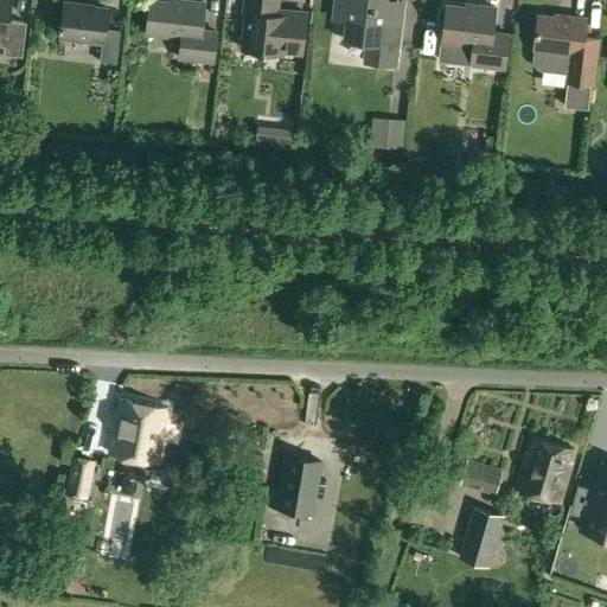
[(0,0),(0,44),(5,45),(4,53),(23,56),(26,21),(8,19),(10,0),(0,0)]
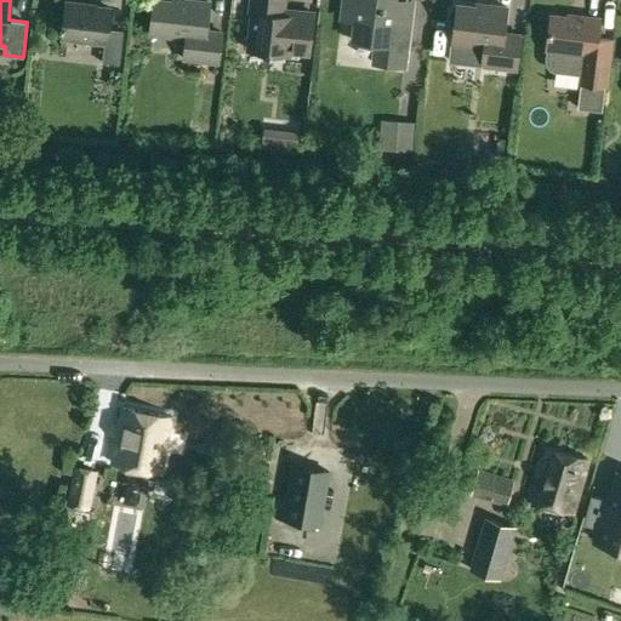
[(249,52),(290,55),(291,46),(311,49),(314,15),(284,11),(284,0),(252,0),(251,15),(249,52)]
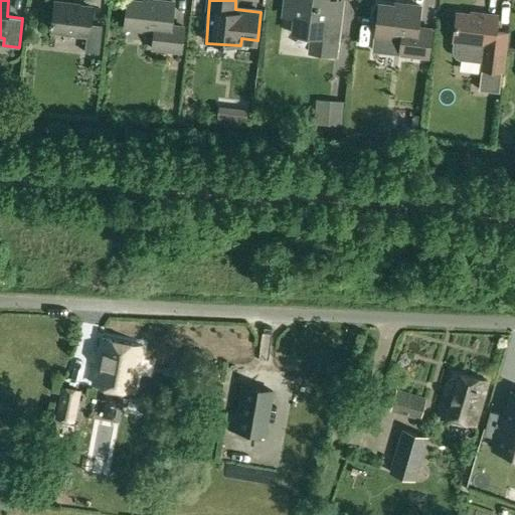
[(286,0),(286,7),(297,9),(294,34),(312,37),(310,53),(336,55),(340,21),(342,2),(328,0),(286,0)]
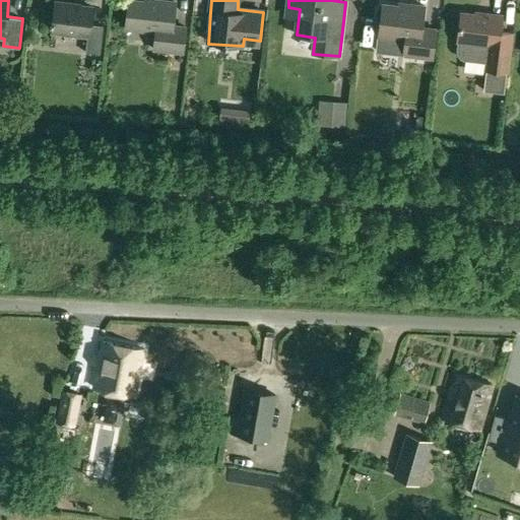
[(155,52),(184,54),(187,29),(174,27),(177,4),(155,2),(155,5),(130,2),(126,31),(156,34),(155,52)]
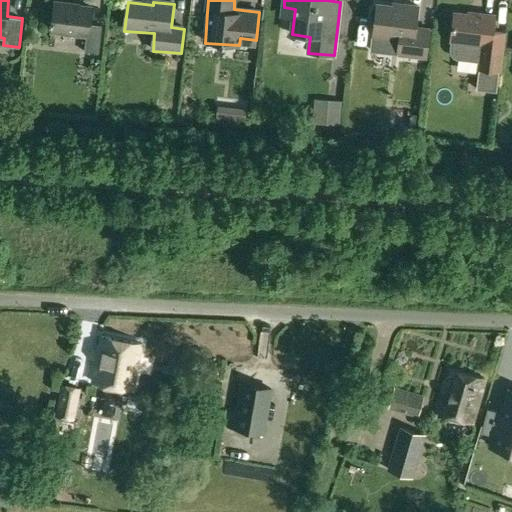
[(84,51),(98,53),(101,25),(90,24),(92,7),(54,3),(51,31),(86,36),(84,51)]
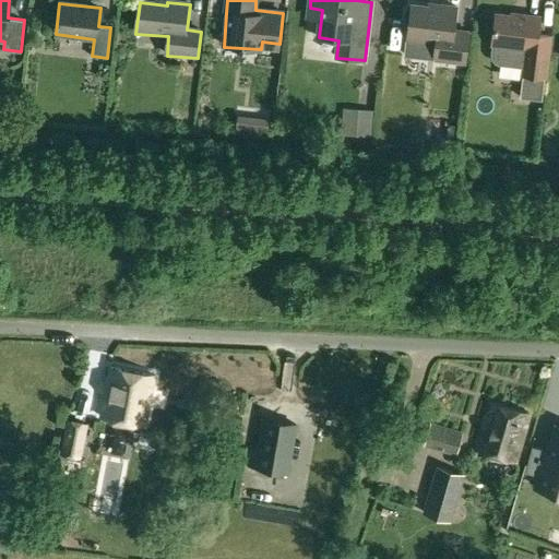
[(411,4),(406,39),(409,39),(408,48),(421,50),(423,42),(436,44),(433,58),(465,62),(468,32),(453,30),(456,7),(440,4),(439,8),(411,4)]
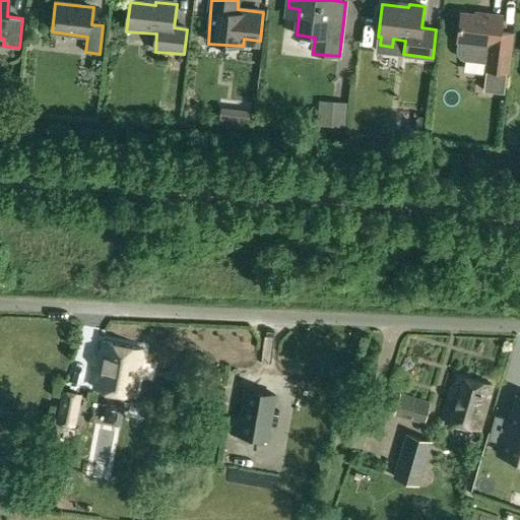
[(457,41),(457,49),(457,53),(458,55),(459,57),(461,59),(464,60),(488,63),(484,90),(505,93),(512,33),(501,31),(503,15),(485,13),(485,17),(461,13),(457,41)]
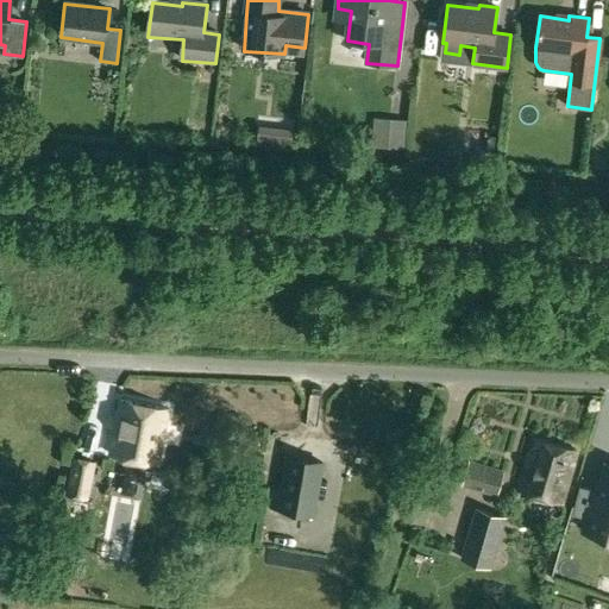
[(403,148),(406,120),(375,118),(372,145),(403,148)]
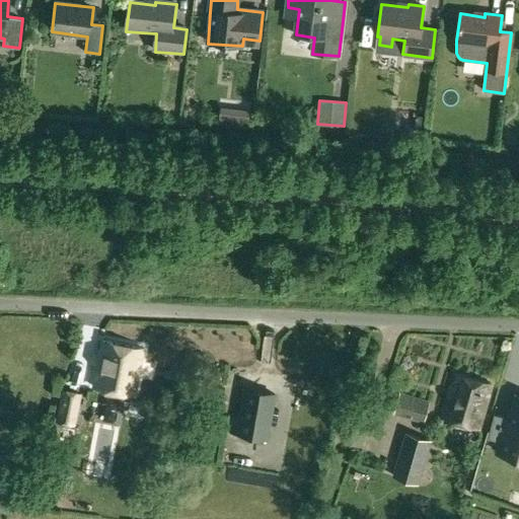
[(248,113),(238,112),(236,127),(247,129),(248,113)]
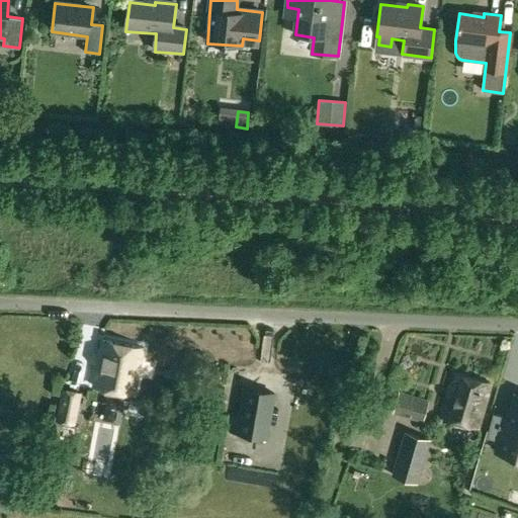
[(102,340),(93,385),(134,394),(143,348),(102,340)]
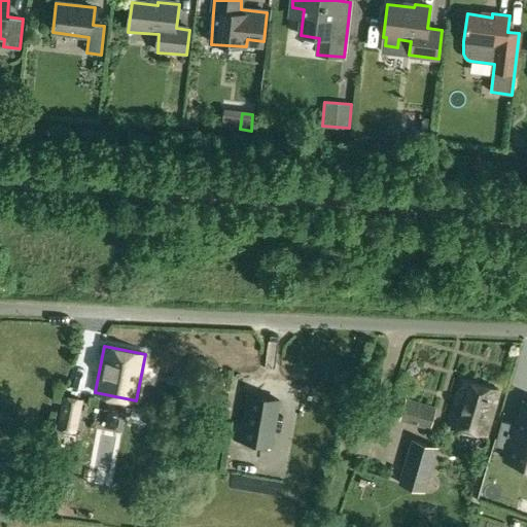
[(461,379),(449,424),(486,434),(499,390),(461,379)]
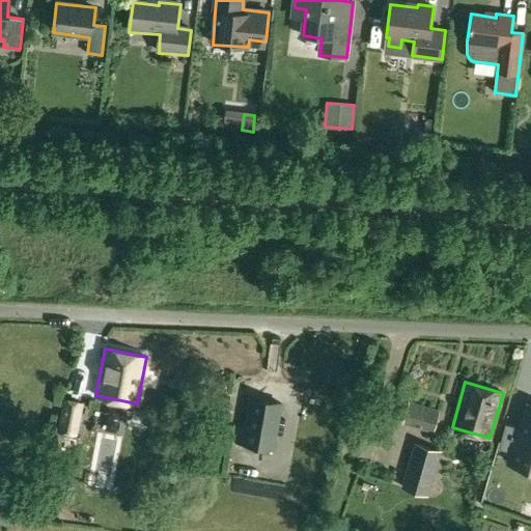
[(235,442),(273,448),(281,403),(244,397),(235,442)]
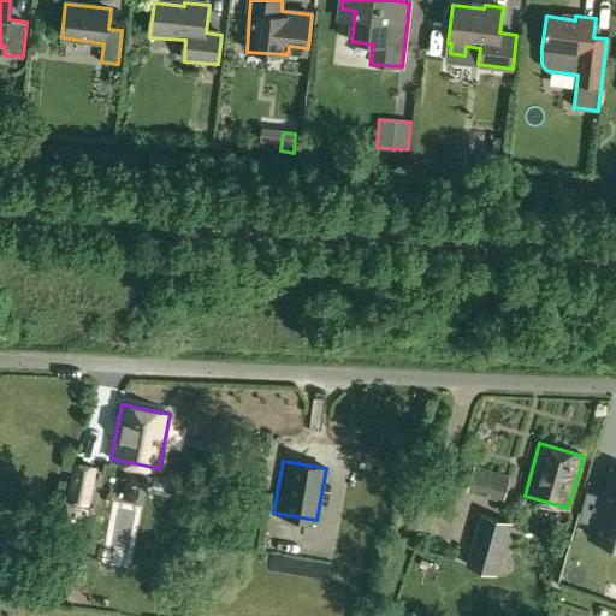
[(65,462),(60,487),(80,491),(78,496),(92,498),(96,474),(83,472),(84,467),(65,462)]
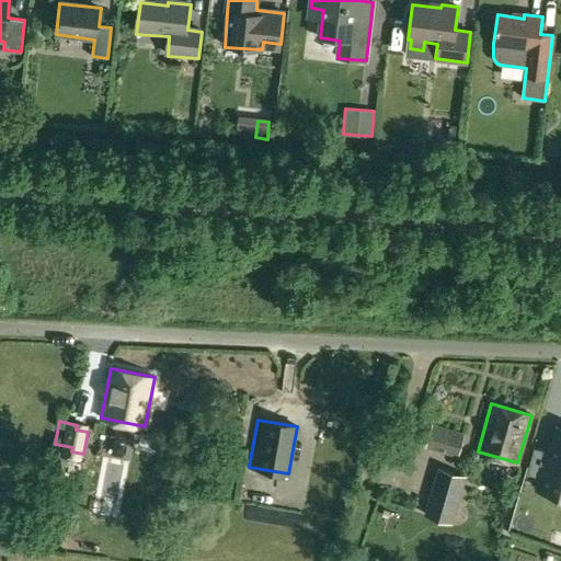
[(426,446),(458,455),(464,433),(432,424),(426,446)]
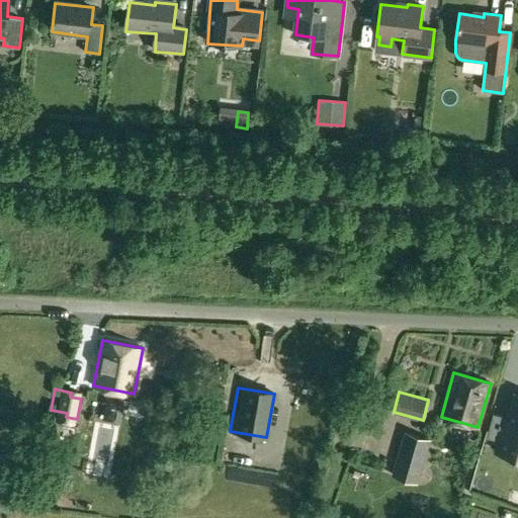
[(517,396),(514,395),(498,451),(517,456),(517,396)]
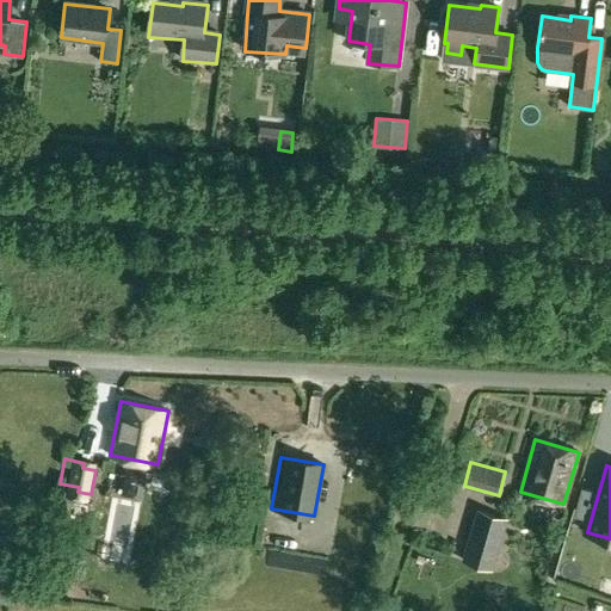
[(129,507),(121,545),(137,549),(147,511),(129,507)]
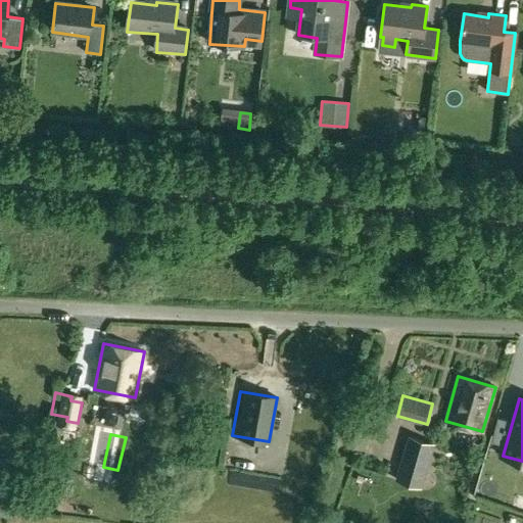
[(422,486),(434,443),(409,436),(397,479),(422,486)]
